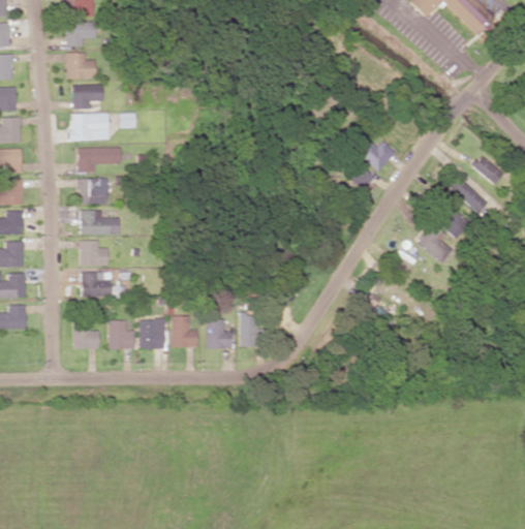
[(65,0),(65,16),(94,16),(93,0),(65,0)]
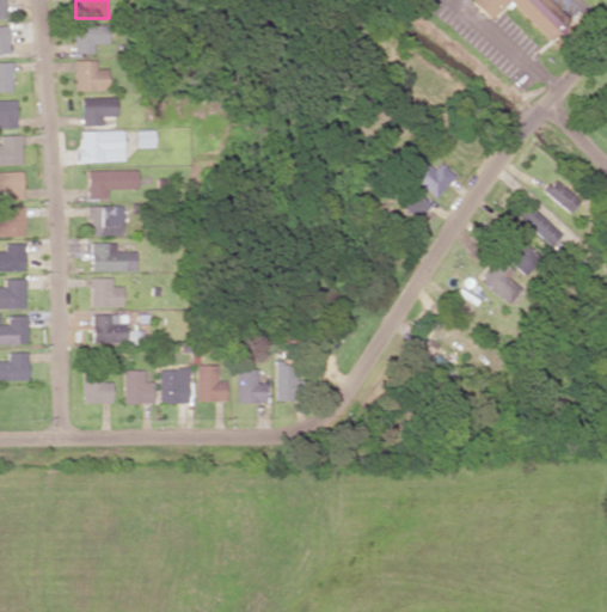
[(476,0),(474,1),(492,19),(510,0),(512,0),(541,29),(547,23),(559,34),(574,19),(552,0),(476,0)]
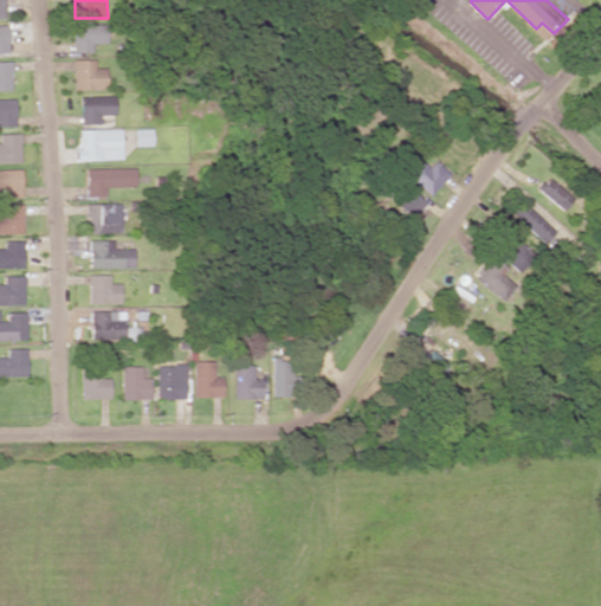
[(96,51),(96,43),(111,43),(110,24),(76,24),(77,52),(96,51)]
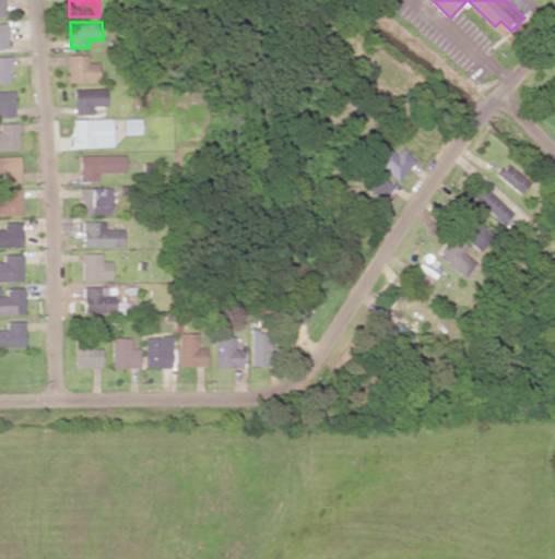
[(92,55),(71,55),(72,82),(102,82),(102,61),(92,61),(92,55)]
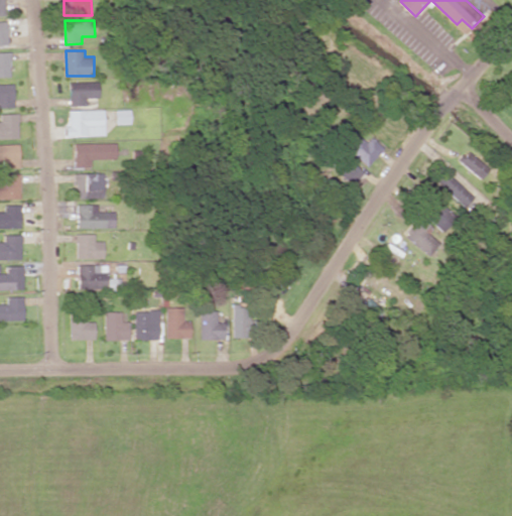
[(72,82),(73,105),(89,105),(88,98),(101,98),(101,81),(72,82)]
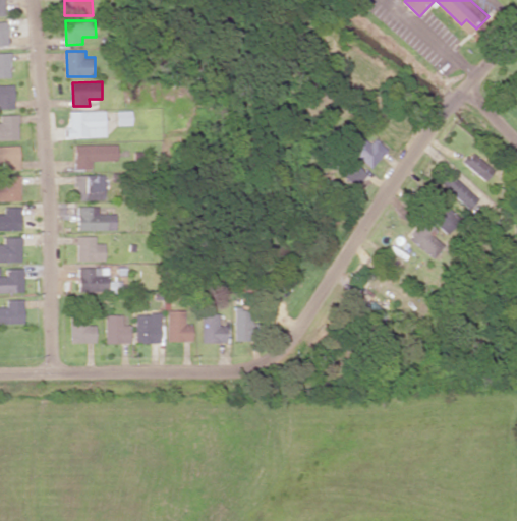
[(0,84),(0,104),(0,108),(16,108),(16,84),(0,84)]
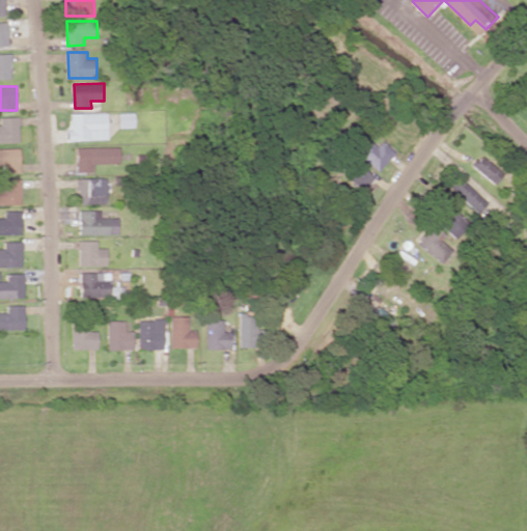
[(109,112),(72,114),(73,140),(110,139),(109,112)]
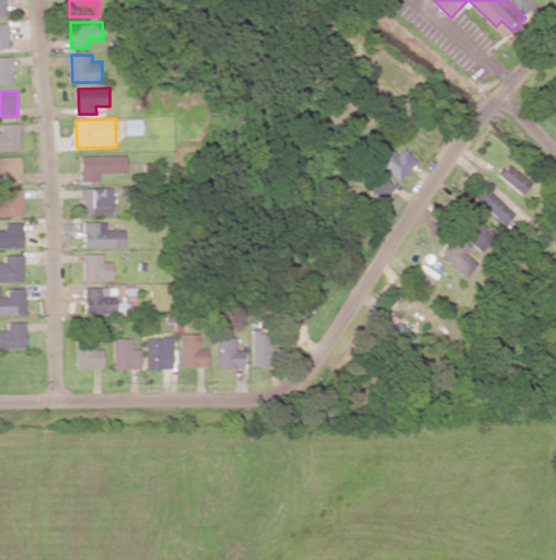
[(145,119),(128,119),(128,133),(145,135),(145,119)]
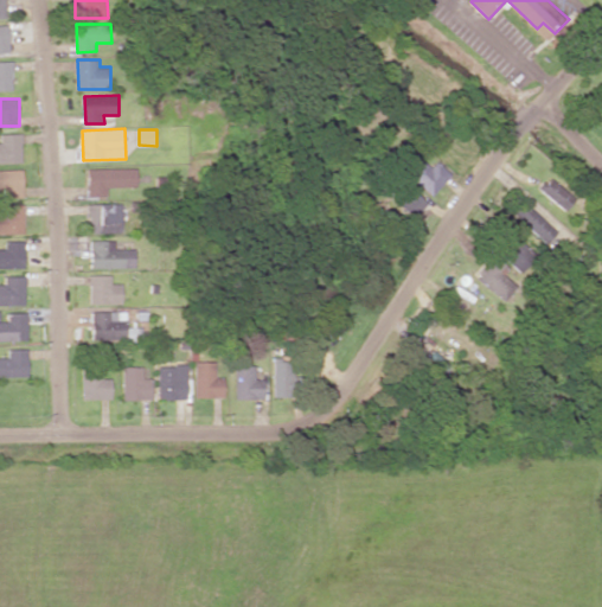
[(4,133),(4,142),(0,141),(0,163),(25,163),(24,133),(4,133)]
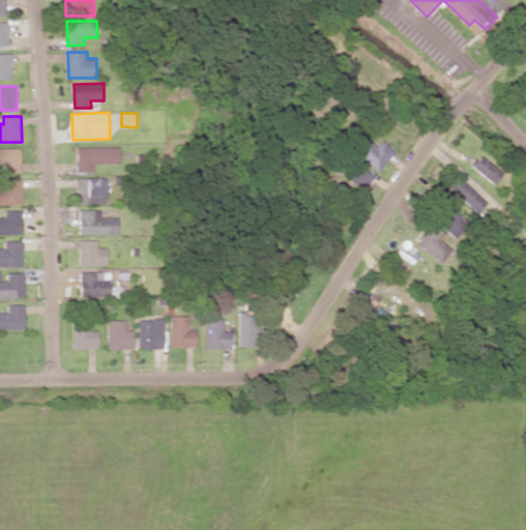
[(378,146),(370,139),(358,152),(380,171),(396,151),(383,141),(378,146)]
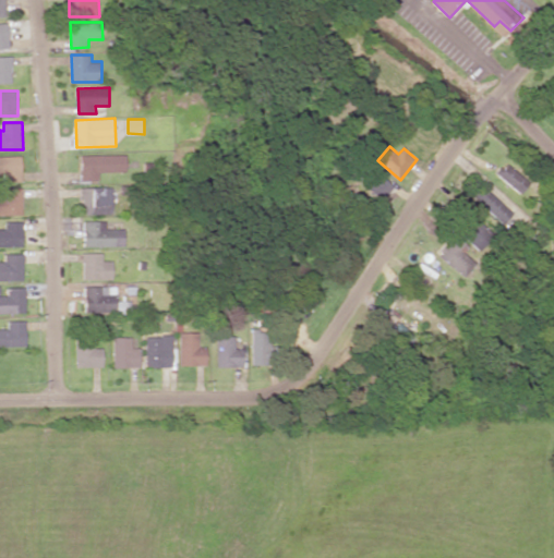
[(100,172),(128,171),(128,154),(82,155),(83,180),(100,180),(100,172)]
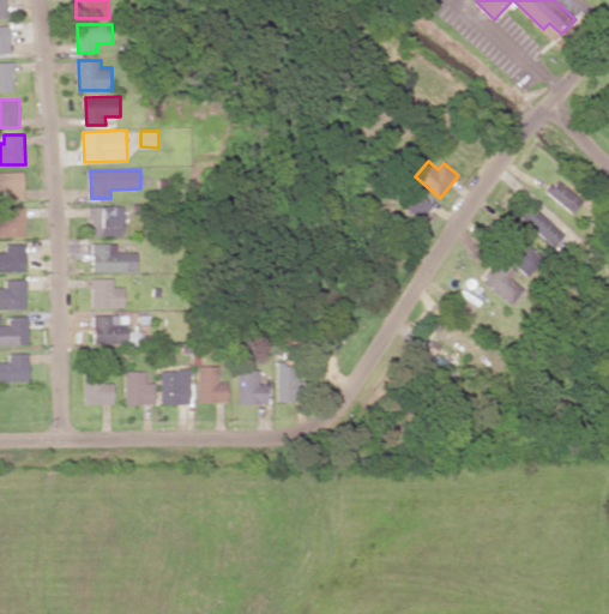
[(25,170),(0,170),(0,198),(26,198),(25,170)]
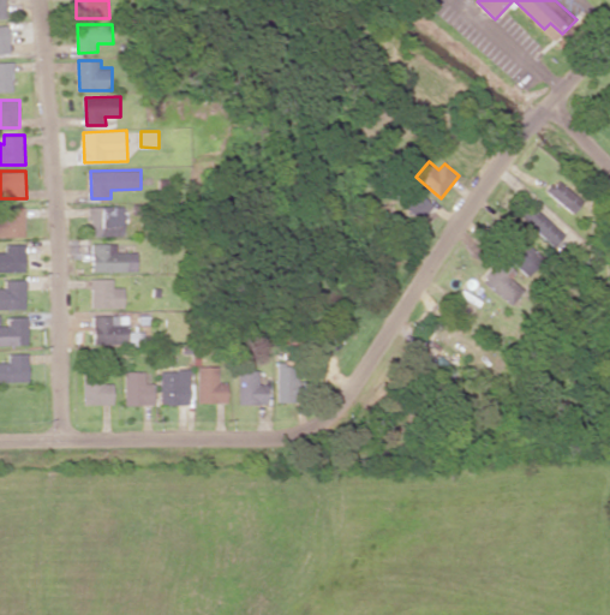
[(550,191),(574,213),(585,202),(561,180),(550,191)]
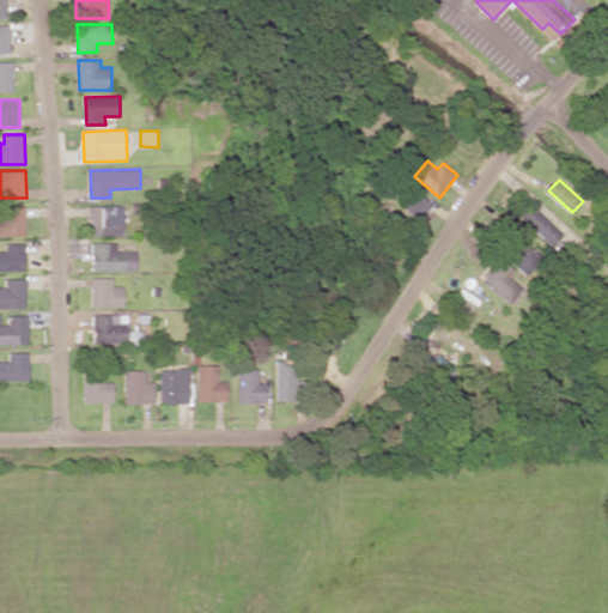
[(435,205),(413,187),(400,202),(421,220),(435,205)]
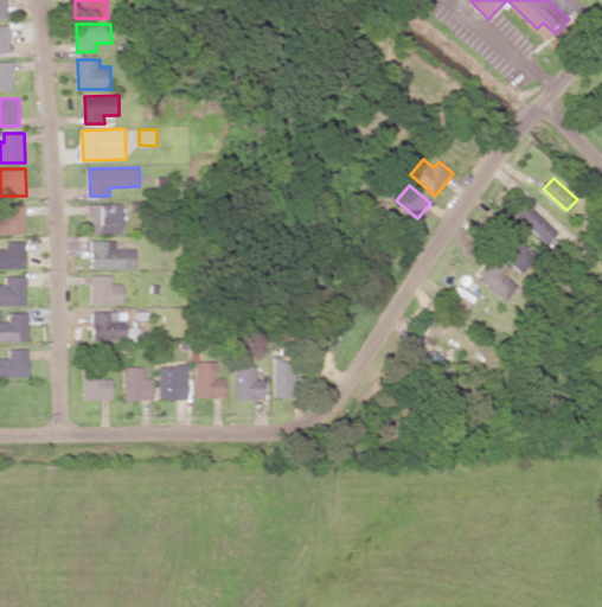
[(125,232),(123,203),(91,204),(91,232),(125,232)]
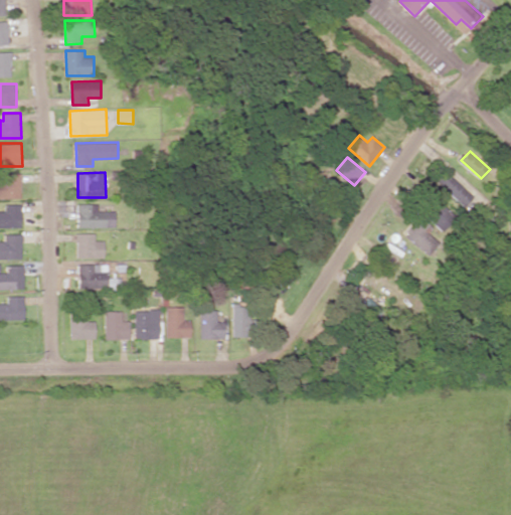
[(0,198),(23,198),(22,173),(5,173),(5,182),(0,182),(0,198)]
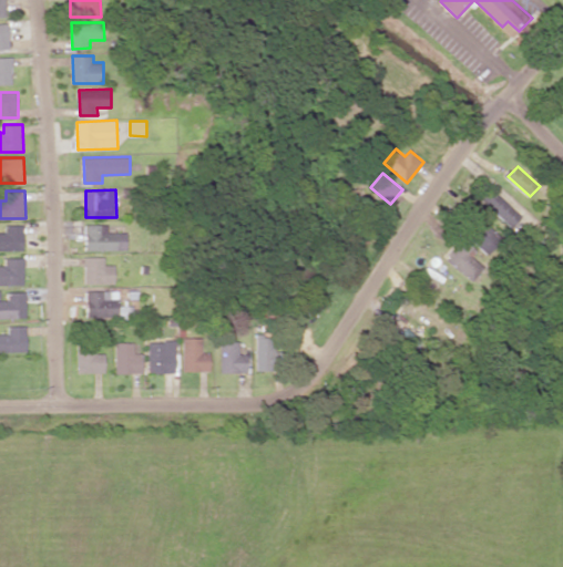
[(487,203),(513,227),(523,216),(497,192),(487,203)]
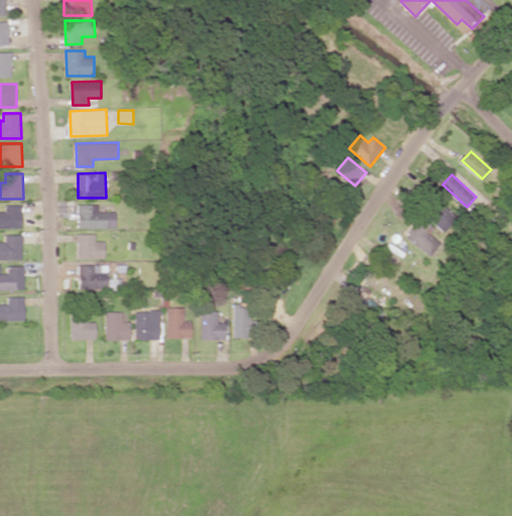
[(443,229),(456,214),(439,201),(427,216),(443,229)]
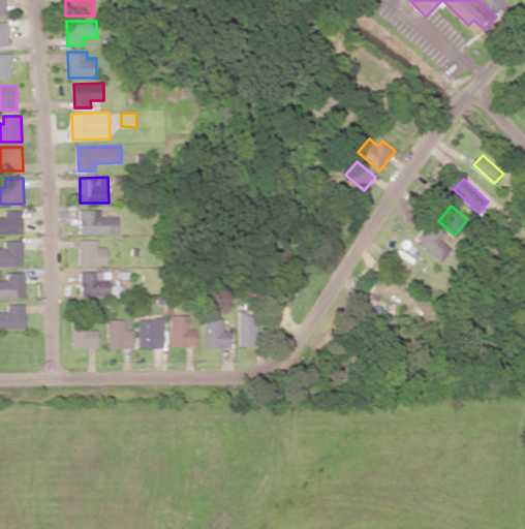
[(0,232),(23,234),(23,210),(6,209),(6,217),(0,216),(0,232)]
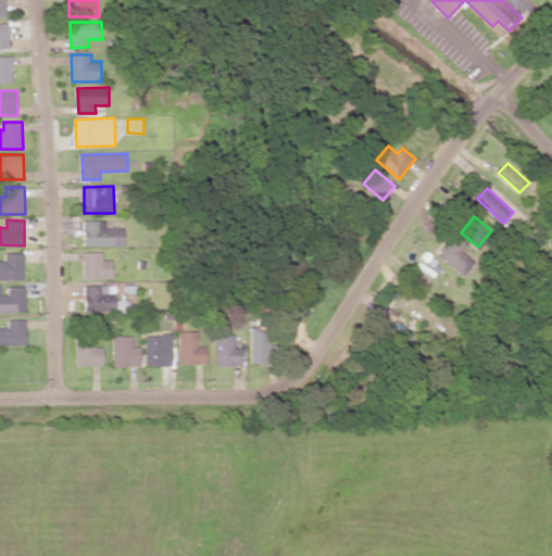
[(107,219),(85,219),(85,245),(126,244),(125,227),(107,227),(107,219)]
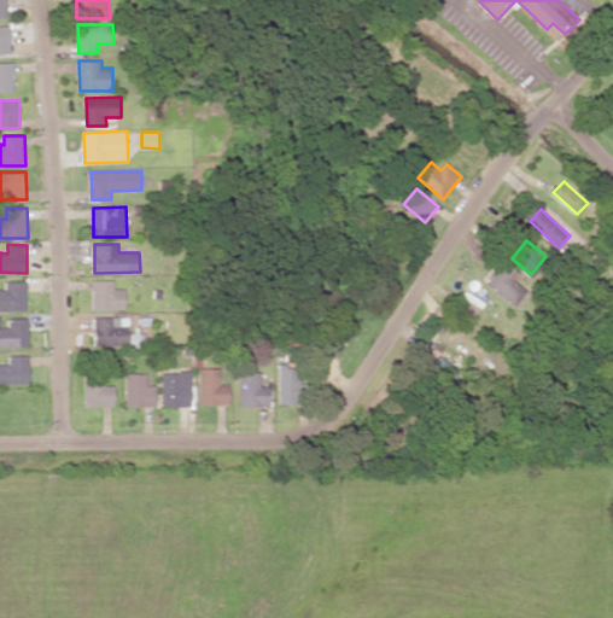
[(520,305),(529,290),(515,281),(521,270),(505,261),(489,286),(520,305)]
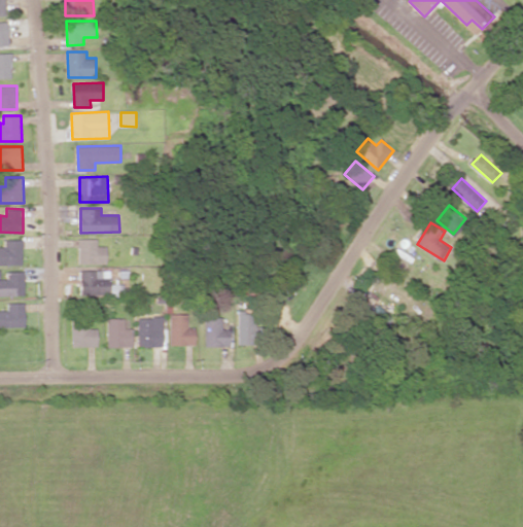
[(79,264),(107,264),(107,245),(98,245),(98,238),(79,238),(79,264)]
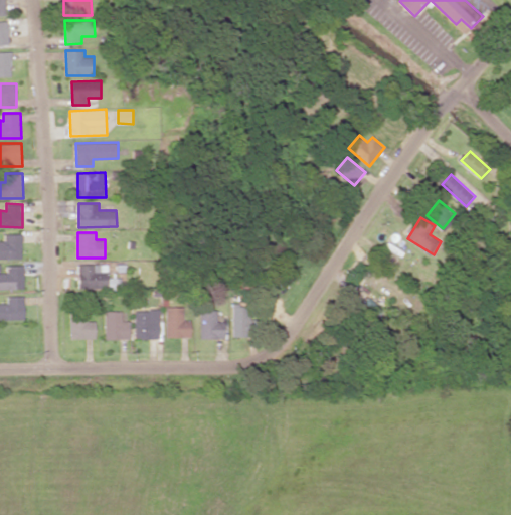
[(6,233),(6,240),(0,240),(0,259),(24,259),(23,233),(6,233)]
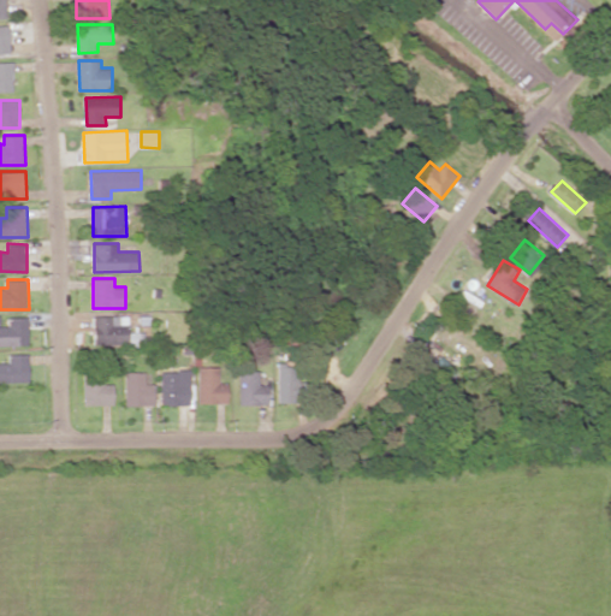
[(0,345),(30,345),(29,317),(10,317),(10,326),(1,326),(1,315),(0,314),(0,345)]
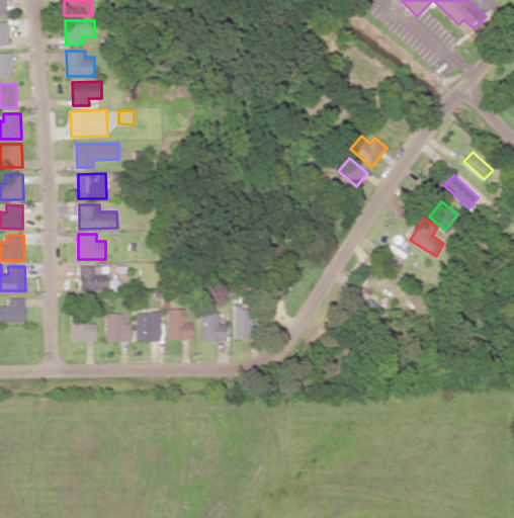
[(80,265),(80,289),(122,288),(122,279),(109,279),(108,265),(80,265)]
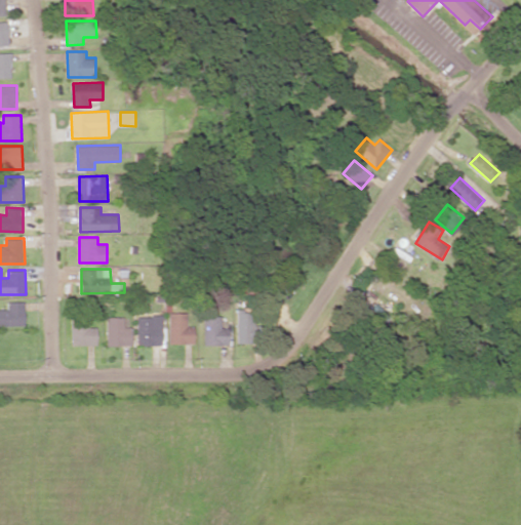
[(26,301),(8,300),(8,310),(0,309),(0,325),(26,326),(26,301)]
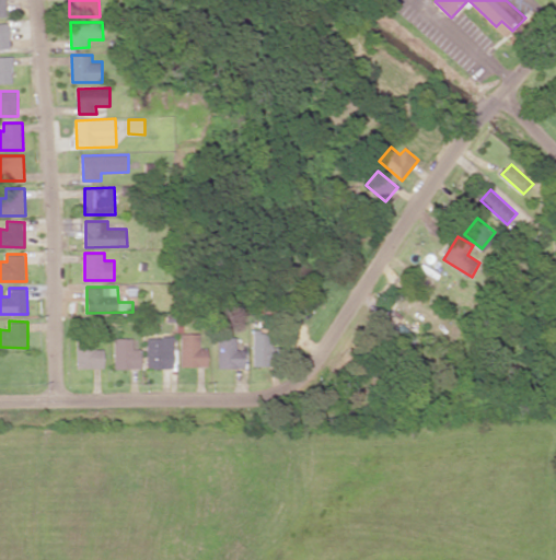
[(254,365),(273,365),(273,330),(255,330),(254,365)]
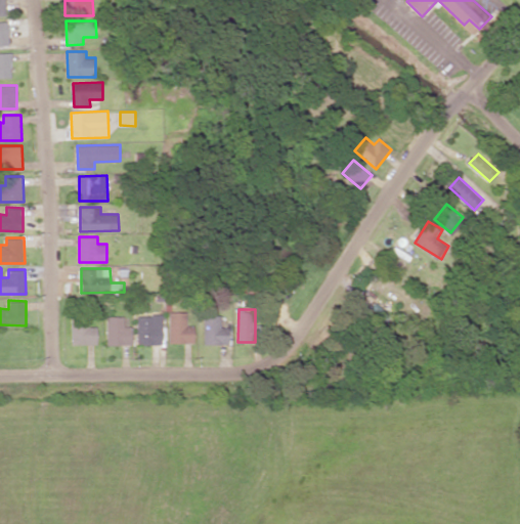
[(187,311),(169,312),(170,343),(195,342),(195,324),(188,324),(187,311)]
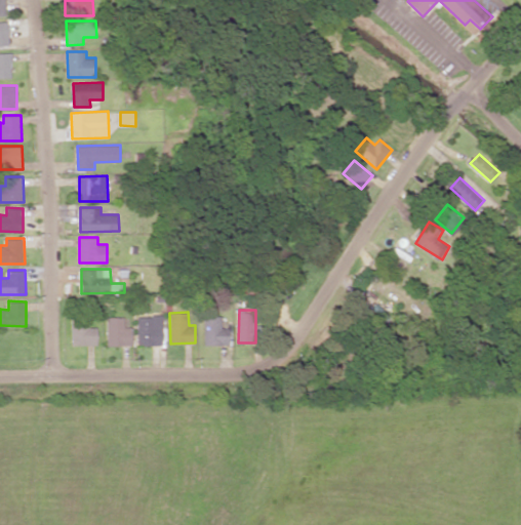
[(97,345),(97,327),(90,327),(90,314),(72,314),(73,345),(97,345)]
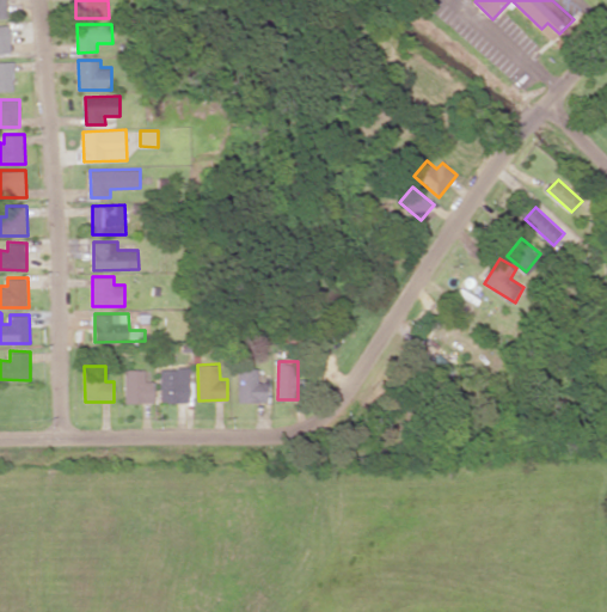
[(161,402),(191,402),(191,387),(190,387),(190,367),(161,368),(161,402)]
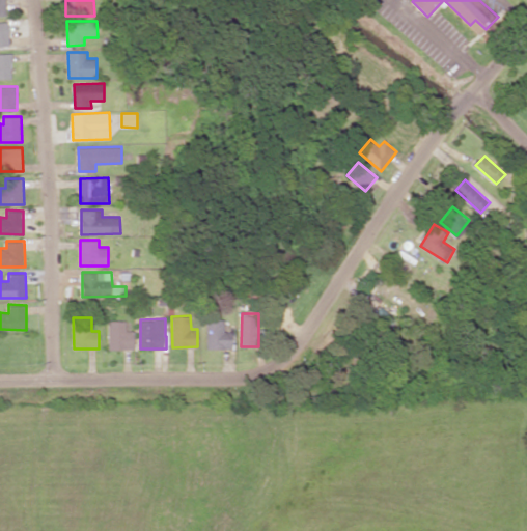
[(209,348),(233,348),(232,331),(226,331),(225,319),(207,320),(209,348)]
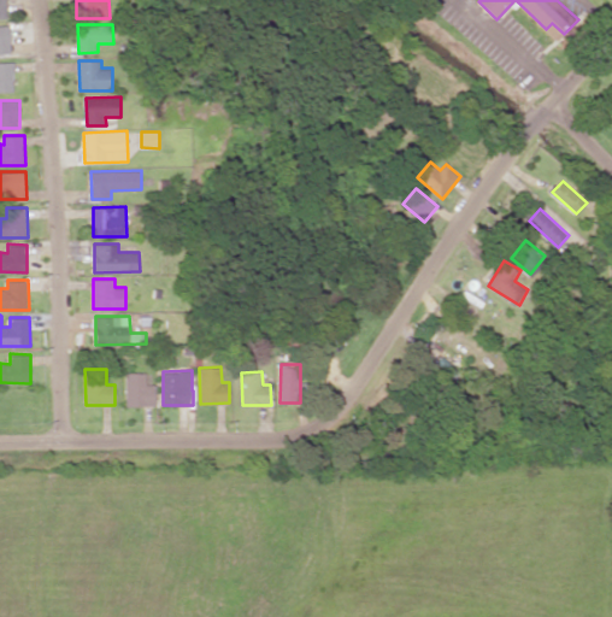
[(127,406),(156,406),(156,383),(147,383),(147,372),(125,372),(127,406)]
